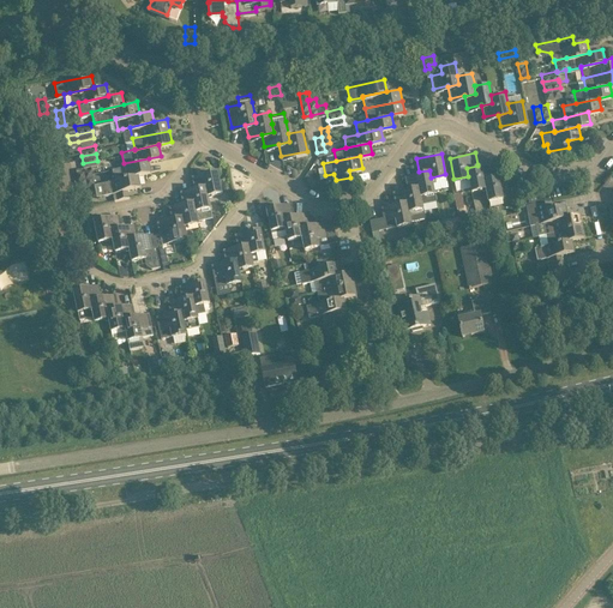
[(110,166),(113,178),(138,173),(151,170),(149,158),(124,163),(110,166)]
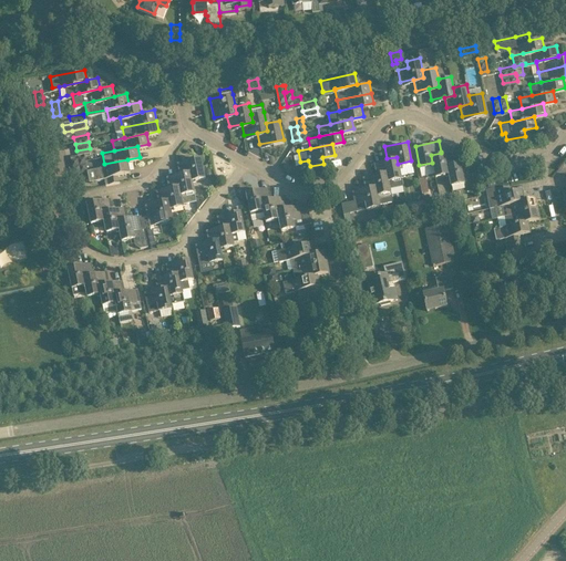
[(454,149),(441,152),(441,153),(431,155),(432,163),(434,174),(448,172),(446,164),(456,162),(456,160),(454,149)]
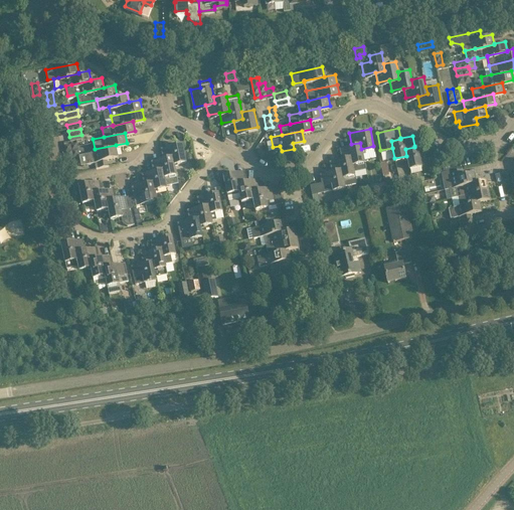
[(63,142),(65,148),(77,146),(76,139),(63,142)]
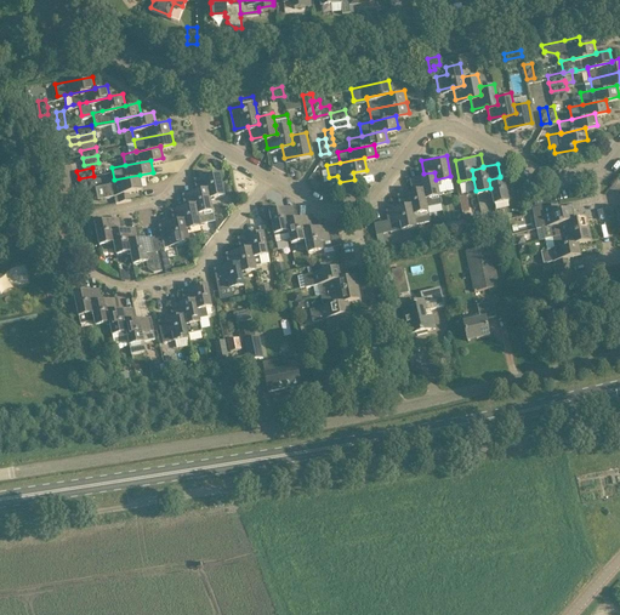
[(97,180),(112,177),(111,168),(96,170),(97,180)]
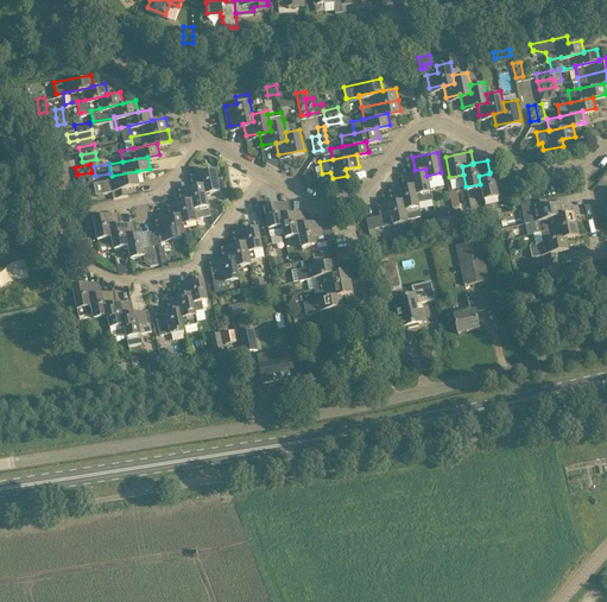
[(190,172),(193,184),(193,185),(203,183),(204,190),(206,190),(219,187),(215,166),(190,172)]
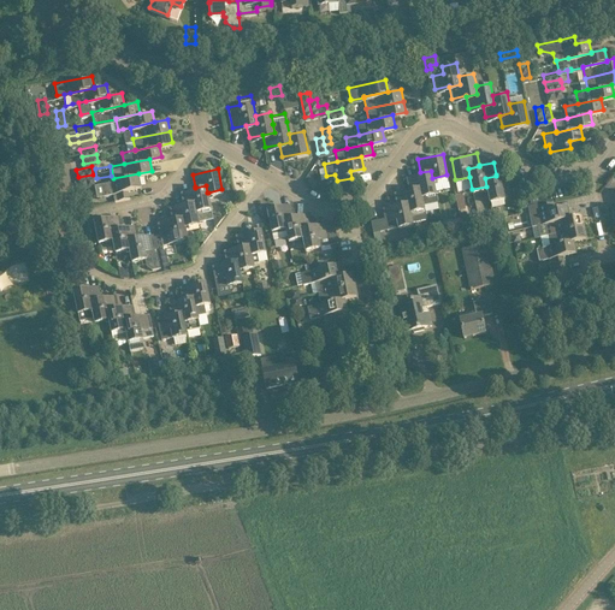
[(406,175),(408,187),(408,188),(420,185),(421,194),(424,200),(437,197),(432,178),(431,171),(420,172),(406,175)]
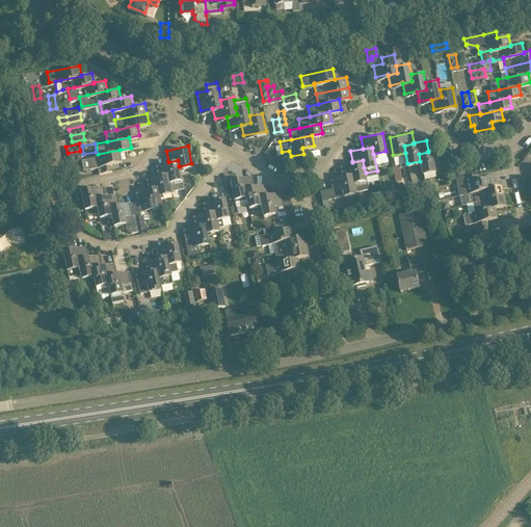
[(441,149),(428,151),(428,152),(419,154),(420,161),(422,172),(435,168),(433,162),(443,160),(441,149)]
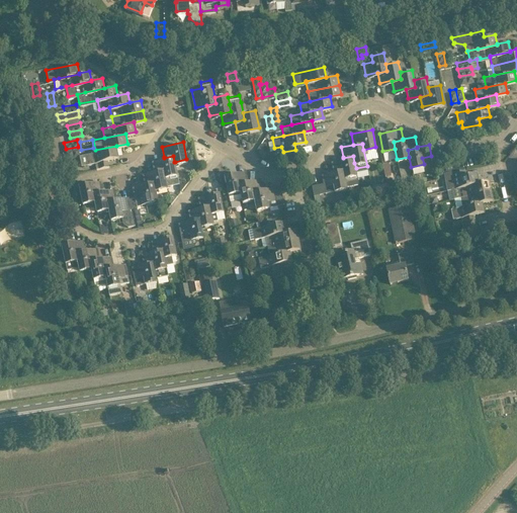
[(95,150),(85,152),(87,162),(95,160),(96,166),(108,164),(107,158),(118,155),(116,146),(95,150)]
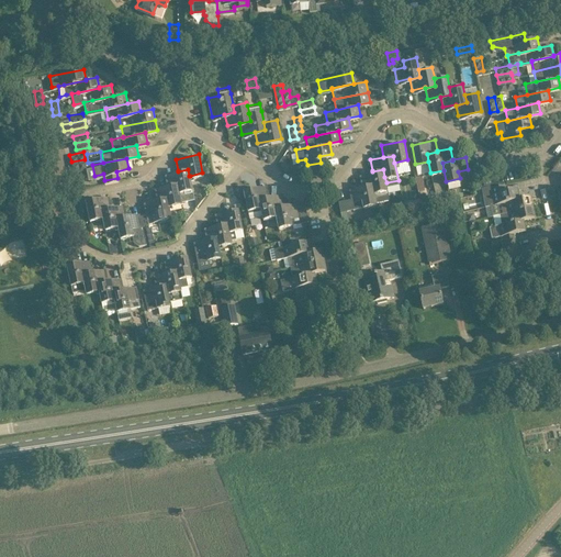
[(86,166),(85,159),(71,162),(73,168),(86,166)]
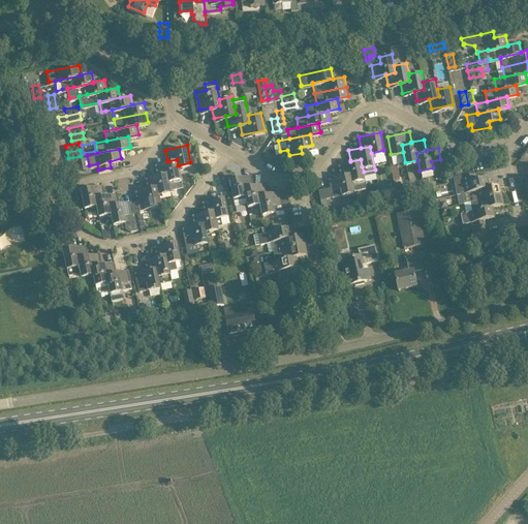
[(168,179),(169,185),(180,183),(179,177),(181,176),(179,165),(178,165),(177,159),(167,161),(167,160),(155,162),(157,174),(167,172),(168,179)]
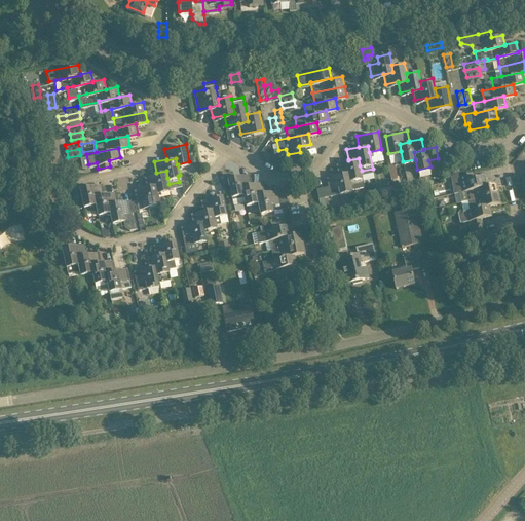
[(349,179),(363,176),(362,171),(360,165),(359,158),(348,160),(348,159),(336,162),(339,173),(339,174),(347,172),(349,179)]
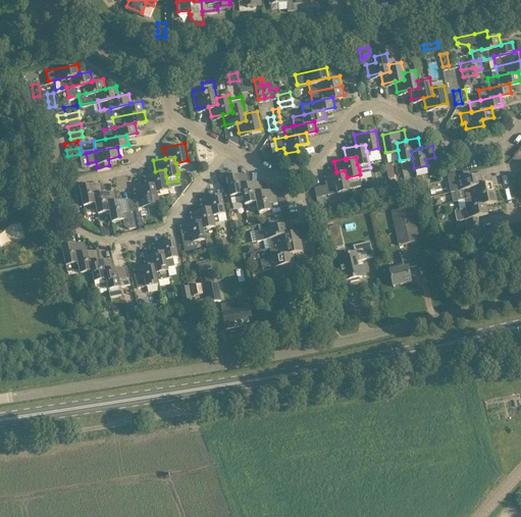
[(447,171),(449,182),(451,190),(455,189),(461,187),(481,183),(481,182),(479,172),(468,174),(467,168),(455,171),(455,170),(447,171)]
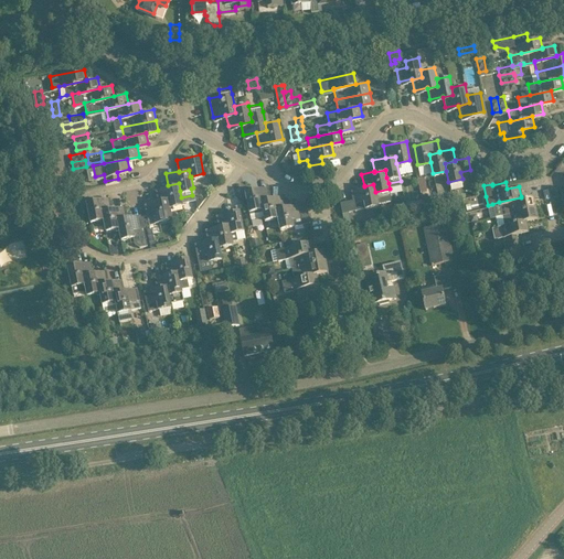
[(155,187),(158,200),(167,197),(169,205),(169,204),(182,202),(182,200),(181,197),(180,191),(179,183),(168,185),(155,187)]
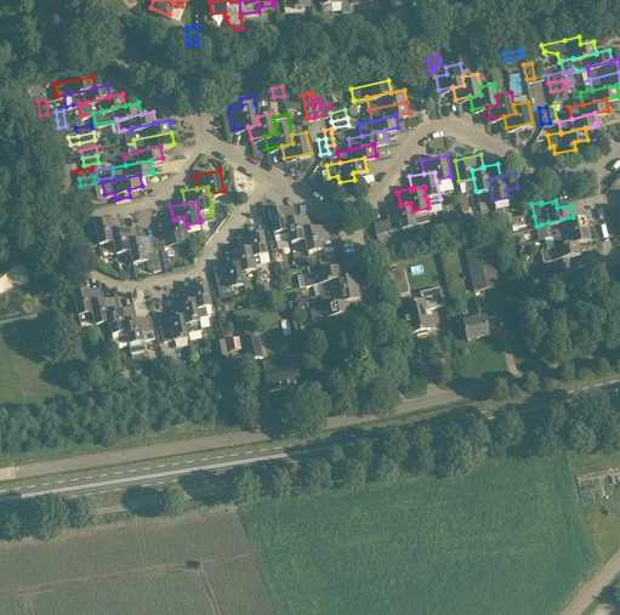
[(289,234),(288,227),(286,218),(297,216),(295,203),(268,209),(274,237),(289,234)]
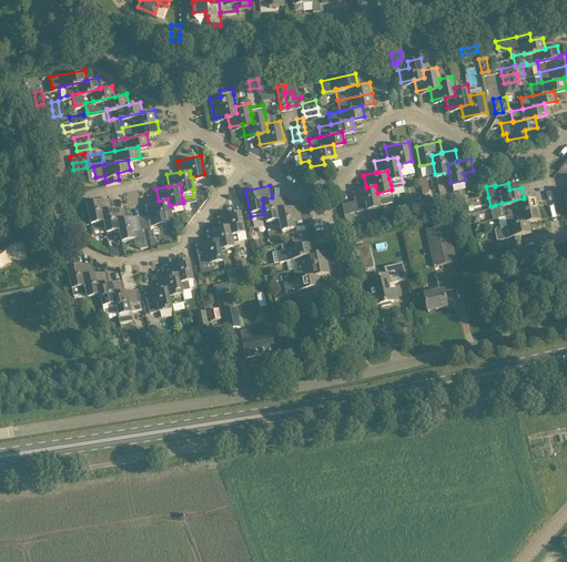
[(380,203),(377,193),(375,185),(366,187),(366,186),(353,190),(356,208),(357,207),(366,206),(380,203)]
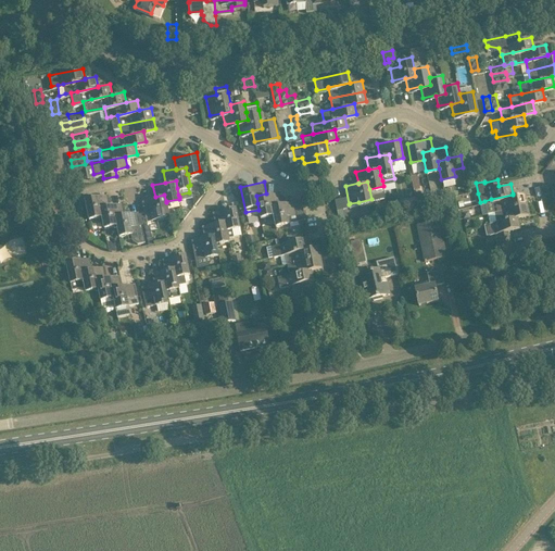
[(193,201),(194,201),(201,192),(197,189),(191,190),(191,195),(193,201)]
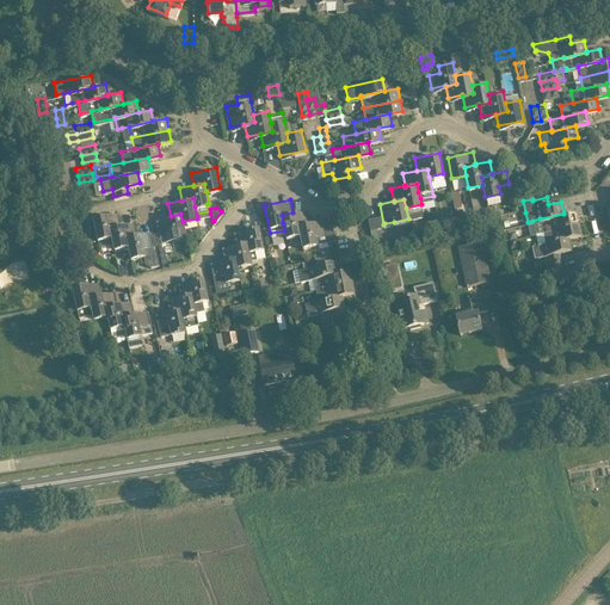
[(306,209),(293,213),(282,215),(283,223),(284,230),(285,235),(299,233),(300,233),(297,224),(309,222),(306,209)]
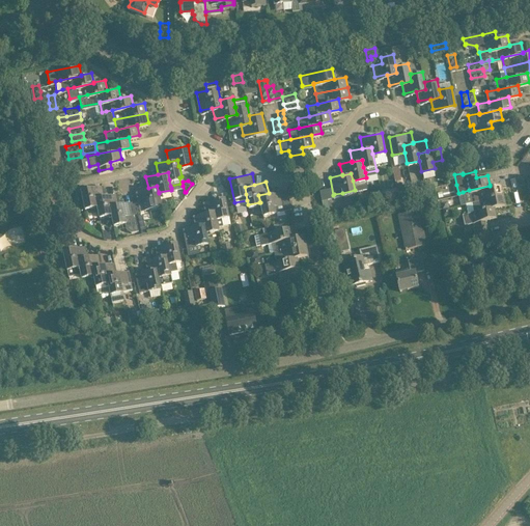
[(469,190),(463,192),(465,201),(471,199),(471,200),(503,193),(501,183),(490,185),(490,186),(469,190)]
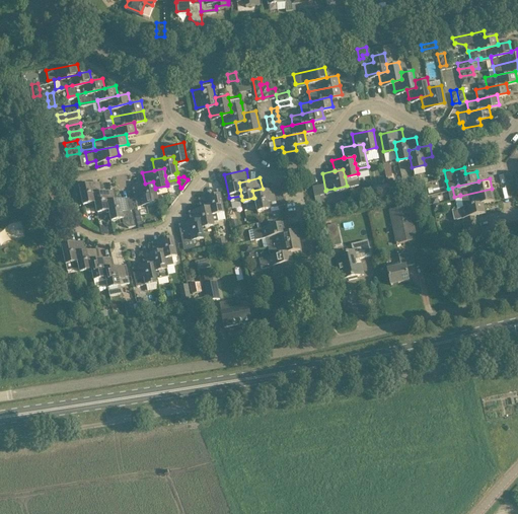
[(102,191),(102,190),(100,179),(79,184),(82,201),(94,199),(93,193),(102,191)]
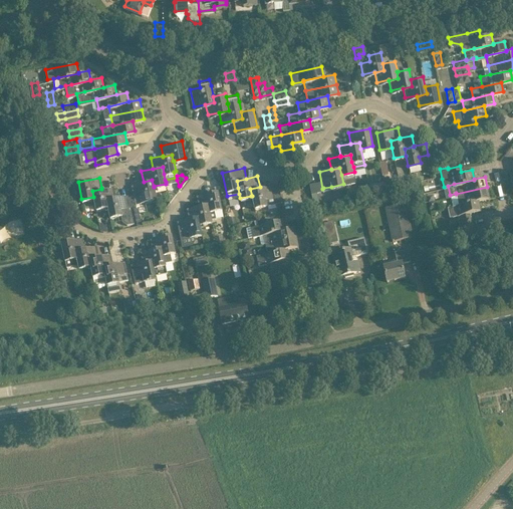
[(383,186),(381,178),(368,181),(370,189),(383,186)]
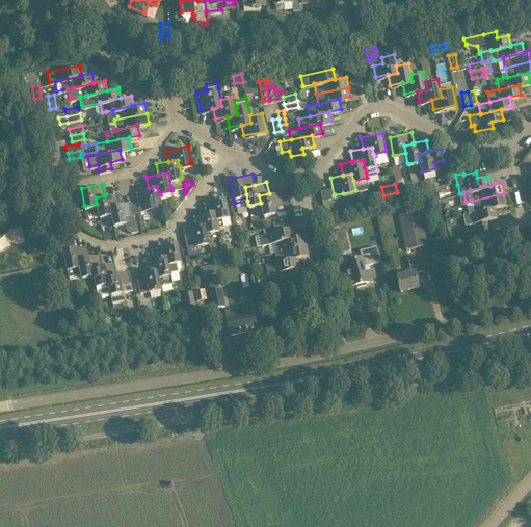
[(161,204),(159,192),(159,193),(157,186),(149,188),(136,190),(139,208),(149,206),(161,204)]
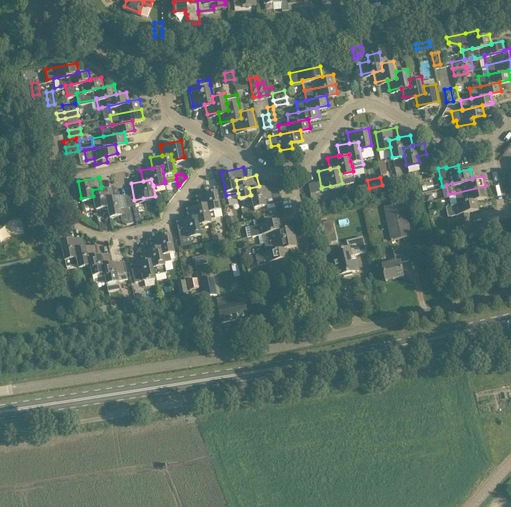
[(367,182),(366,180),(355,183),(357,191),(368,188),(367,182)]
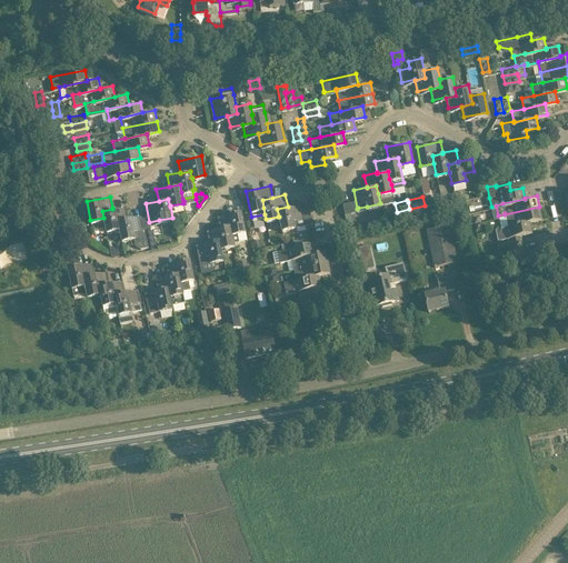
[(300,203),(288,207),(277,209),(279,217),(278,217),(281,228),(295,224),(294,218),(304,215),(300,203)]
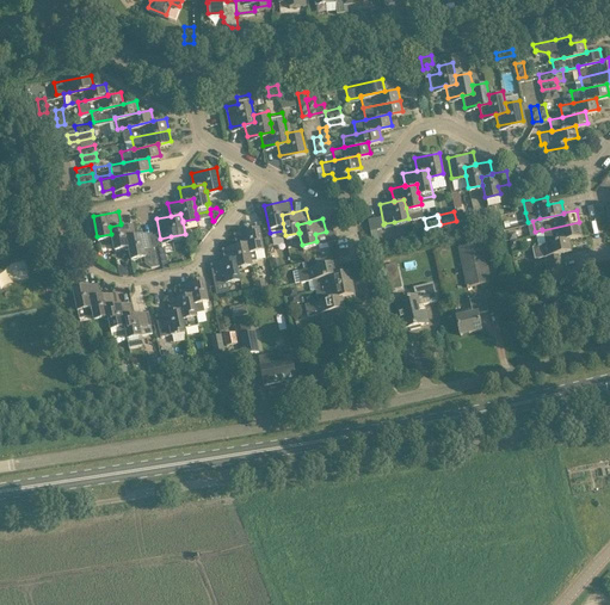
[(135,221),(121,223),(121,224),(110,227),(111,234),(114,246),(128,244),(127,235),(137,233),(135,221)]
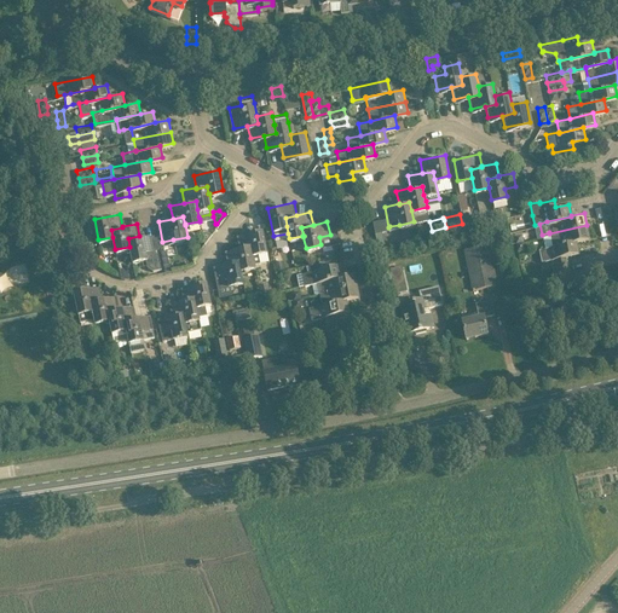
[(587,225),(549,233),(549,232),(542,235),(544,246),(552,243),(552,244),(576,240),(589,236),(587,225)]
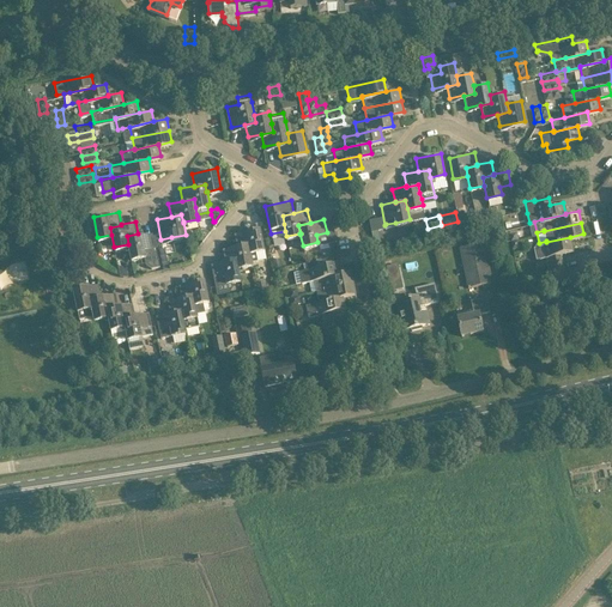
[(235,231),(237,244),(248,242),(249,249),(250,249),(252,258),(256,256),(255,248),(264,247),(260,226),(235,231)]
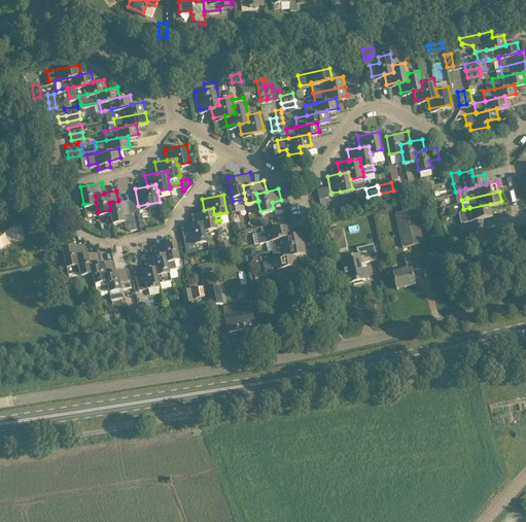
[(131,199),(118,201),(109,203),(110,210),(112,220),(124,218),(125,224),(130,228),(137,227),(134,213),(132,213),(132,210),(133,209),(131,199)]
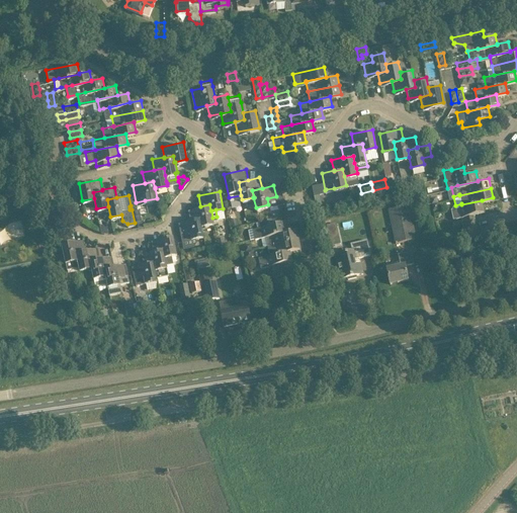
[(460,215),(461,222),(475,219),(472,211),(484,209),(482,200),(461,204),(461,203),(455,205),(450,206),(452,217),(460,215)]
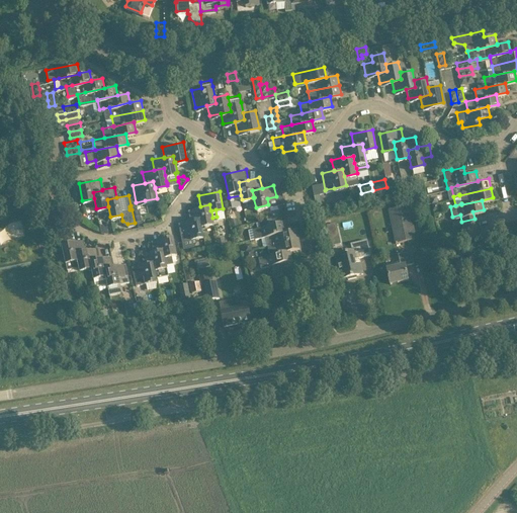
[(395,240),(416,236),(409,201),(388,205),(395,240)]
